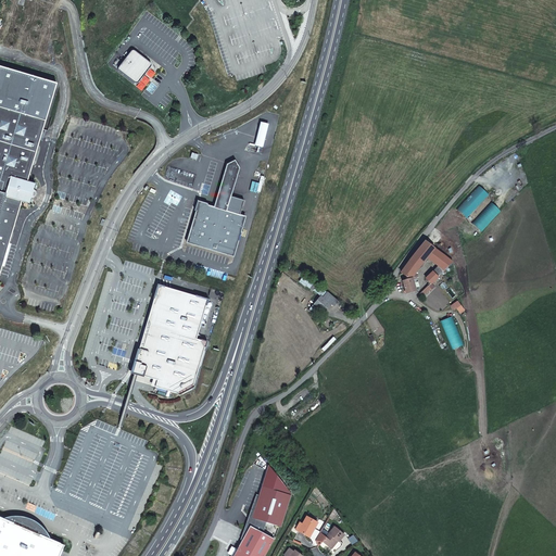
[(150,63),(134,51),(133,50),(130,51),(118,66),(117,68),(118,71),(134,83),(136,84),(139,83),(150,67),(151,65),(150,63)]
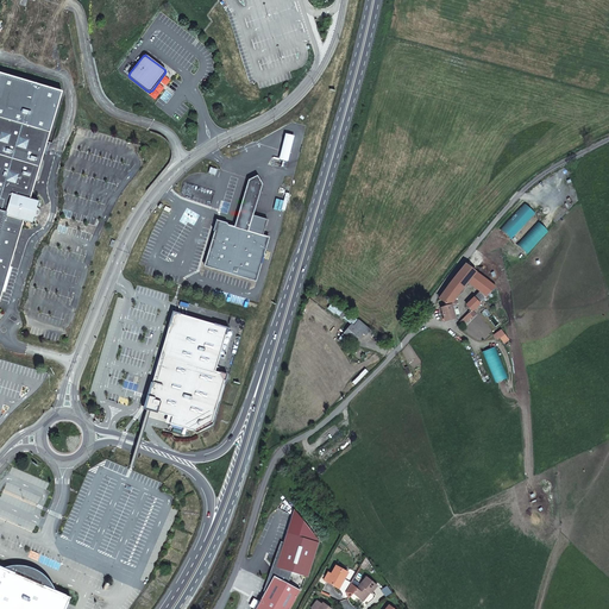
[(0,220),(5,223),(20,227),(23,220),(32,223),(38,200),(29,198),(62,90),(0,71),(0,73),(0,220)]
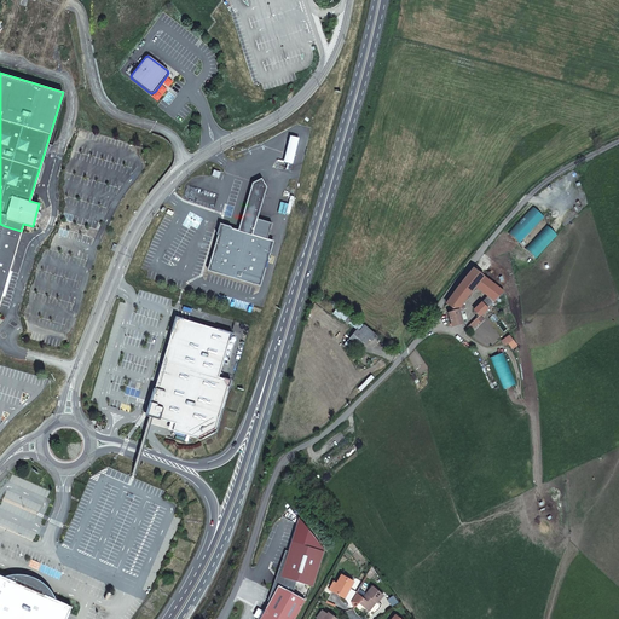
[(284,162),(293,165),(299,138),(290,137),(284,162)]
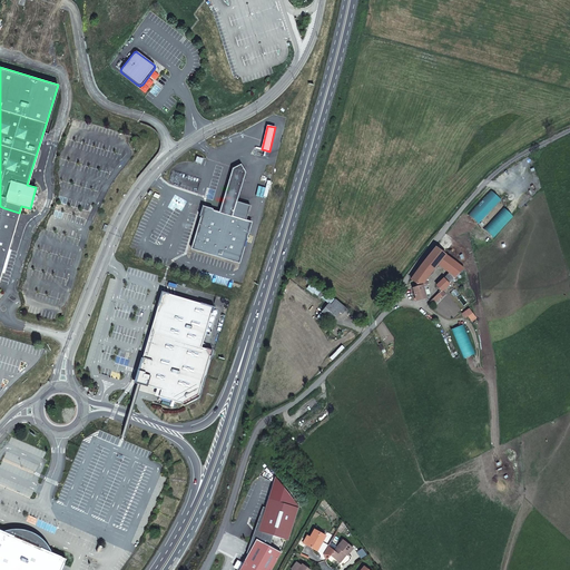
[(245,173),(233,168),(219,213),(212,210),(212,212),(208,214),(203,216),(202,216),(194,244),(197,251),(235,262),(241,258),(249,227),(246,220),(251,206),(236,202),(245,173)]
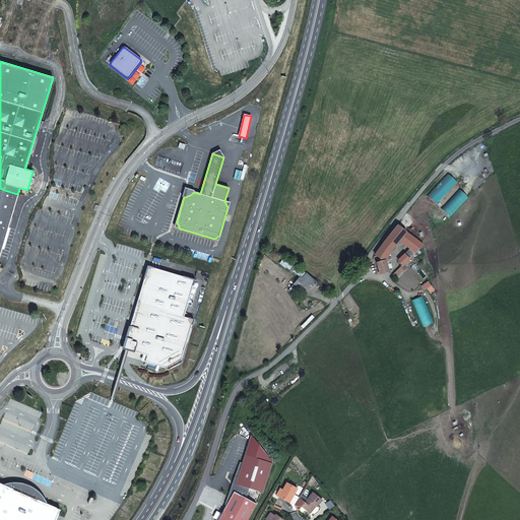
[(4,190),(0,188),(0,253),(17,194),(4,190)]
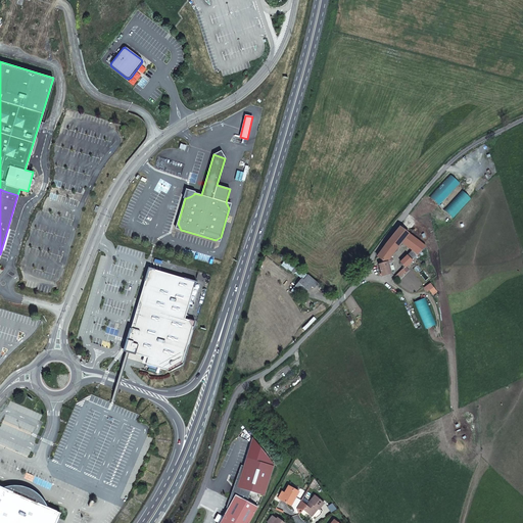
[(402,242),(409,234),(399,227),(386,244),(377,256),(385,262),(378,264),(382,276),(391,273),(388,264),(393,260),(390,256),(402,242)]
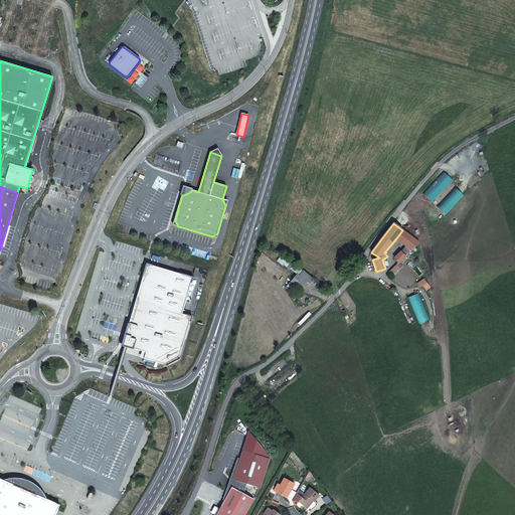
[(405,256),(418,243),(402,230),(396,238),(406,246),(400,251),(405,256)]
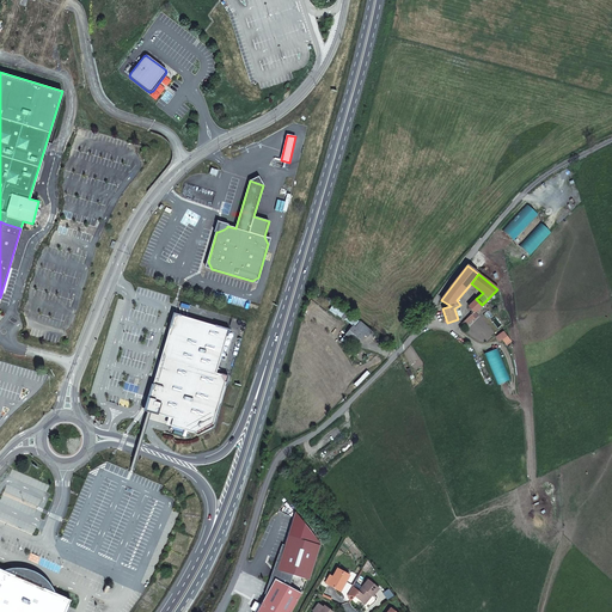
[(475,312),(482,305),(476,299),(469,306),(475,312)]
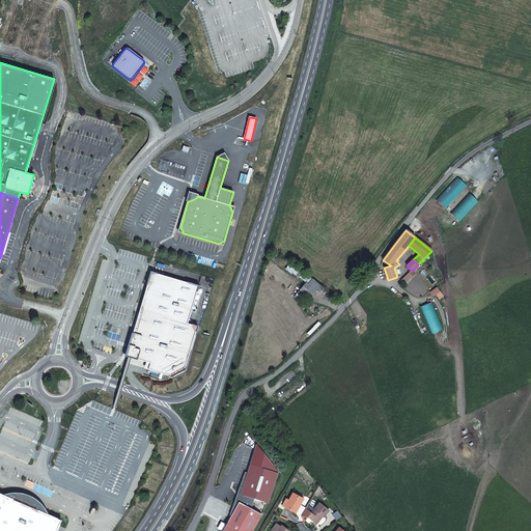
[(152,268),(127,356),(129,357),(150,363),(148,369),(170,376),(170,375),(184,368),(195,332),(194,332),(191,327),(192,326),(187,324),(200,281),(152,268)]
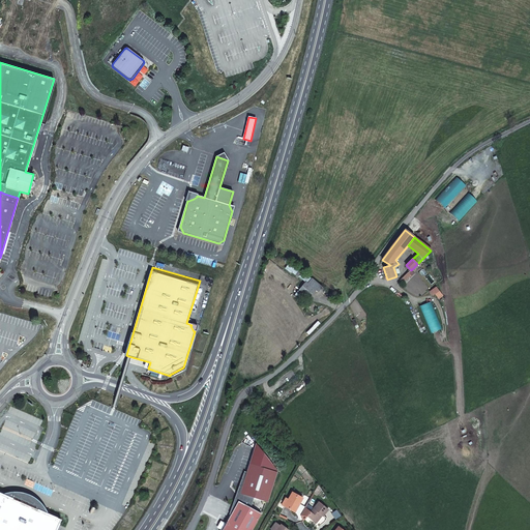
[(413,273),(411,270),(401,280),(403,283),(413,273)]
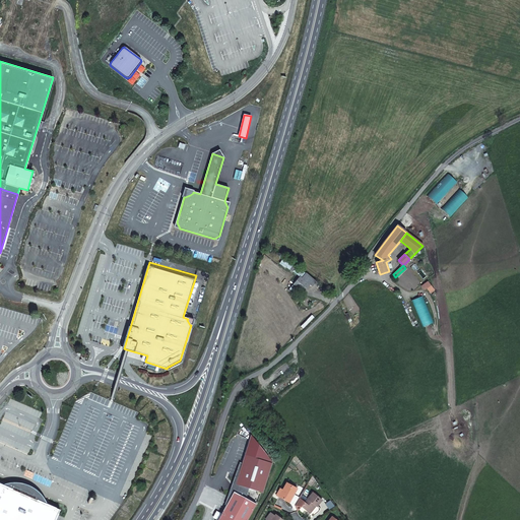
[(300,276),(293,284),(304,293),(310,284),(300,276)]
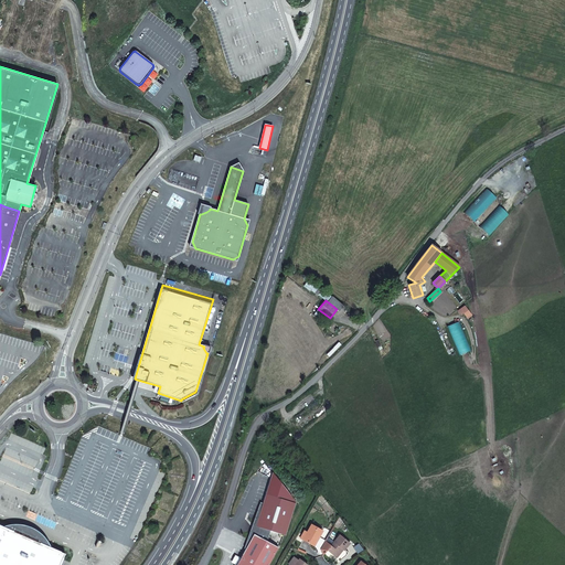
[(247,547),(236,564),(268,564),(278,547),(266,541),(269,531),(285,535),(295,503),(266,494),(263,505),(256,526),(260,528),(258,536),(254,534),(247,547)]
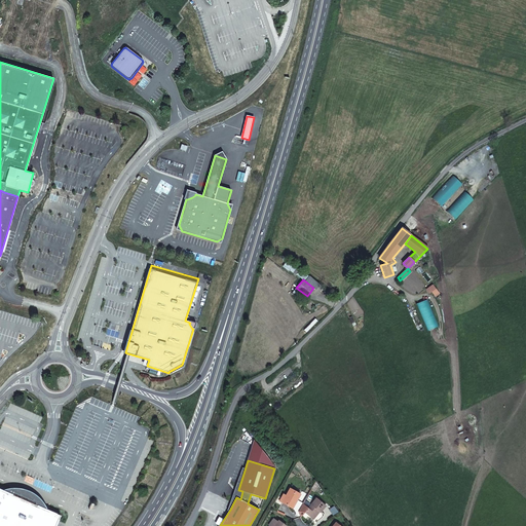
[(238,490),(245,471),(242,471),(229,509),(230,510),(236,497),(240,499),(242,491),(238,490)]
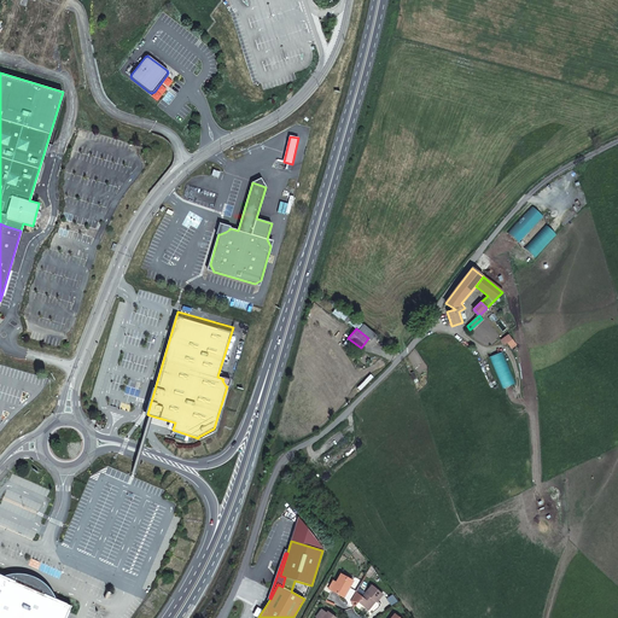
[(12,581),(0,575),(0,617),(65,617),(68,613),(71,606),(47,595),(44,592),(38,588),(34,586),(25,582),(21,581),(12,581)]
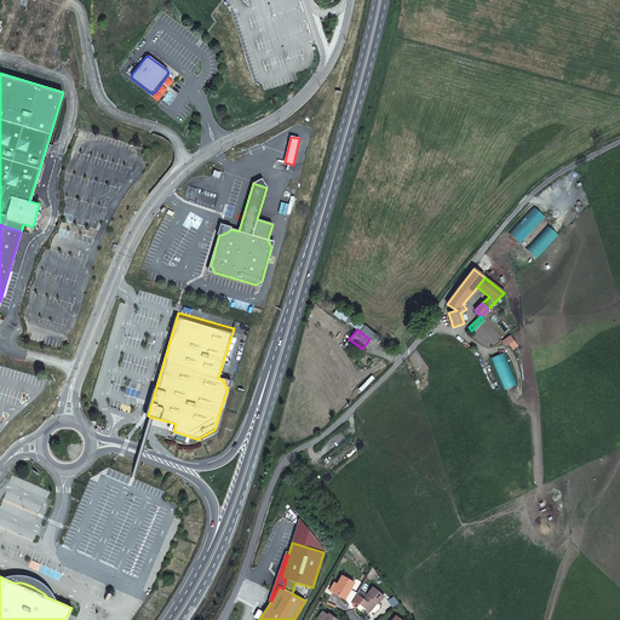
[(333,593),(345,600),(355,584),(343,577),(338,585),(334,583),(331,591),(334,592),(333,593)]
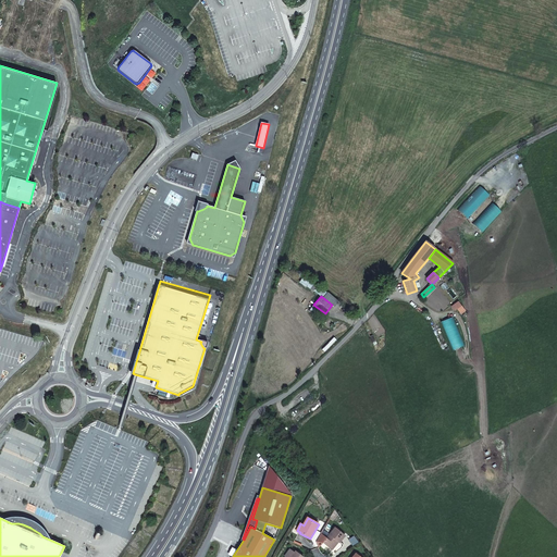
[(323,543),(331,549),(338,541),(339,542),(341,543),(346,536),(336,528),(327,539),(321,533),(317,542),(319,547),(323,543)]
